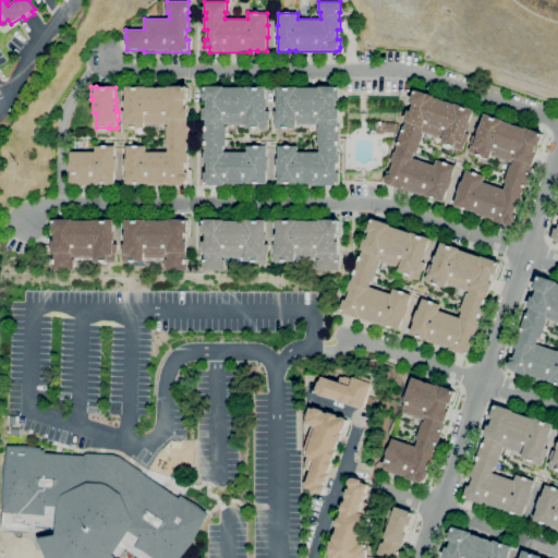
[(144,185),(144,183),(136,183),(136,184),(125,184),(125,170),(124,158),(126,158),(126,146),(146,145),(146,152),(169,152),(169,145),(167,146),(167,123),(146,123),(146,128),(134,128),(134,129),(124,129),(124,119),(123,119),(123,110),(126,110),(126,107),(125,107),(125,100),(128,100),(128,86),(147,86),(147,87),(156,87),(156,88),(159,88),(159,87),(170,87),(170,86),(176,86),(190,86),(190,100),(186,100),(186,108),(189,108),(189,119),(187,119),(187,125),(189,125),(189,146),(187,146),(187,154),(189,154),(189,164),(185,164),(185,172),(189,172),(189,181),(186,181),(186,184),(183,184),(144,185)]
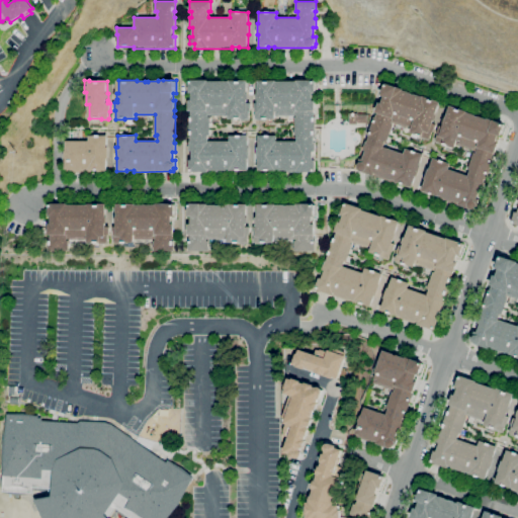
[(208,172),(189,172),(189,160),(192,160),(192,151),(189,151),(189,142),(191,142),(191,136),(189,136),(189,116),(191,116),(191,111),(189,111),(189,100),(192,100),(192,93),(189,93),(189,80),(208,80),(208,81),(230,81),(230,80),(248,81),(248,93),(249,93),(249,100),(248,100),(248,102),(251,102),(251,111),(250,111),(250,118),(230,118),(230,115),(210,115),(210,135),(208,135),(208,141),(230,141),(230,136),(248,136),(248,147),(249,147),(249,159),(248,159),(248,170),(230,170),(230,169),(227,169),(226,170),(211,170),(211,169),(208,169),(208,172)]
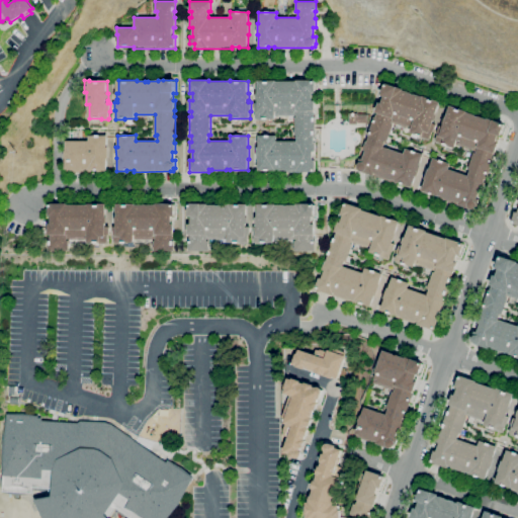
[(297,172),(297,169),(294,169),(294,170),(279,170),(279,169),(276,169),(276,170),(258,170),(258,159),(257,159),(257,147),(258,147),(258,136),(276,136),(276,141),(297,141),(297,135),(295,135),(295,115),(276,115),(276,118),(256,118),(256,111),(255,111),(255,102),(258,102),(258,100),(257,100),(257,93),(258,93),(258,80),(276,80),(276,81),(297,81),(297,80),(316,80),(316,93),(314,93),(314,100),(316,100),(316,111),(315,111),(315,120),(316,120),(316,136),(315,136),(315,142),(316,142),(316,151),(314,151),(313,160),(316,160),(316,172),(297,172)]
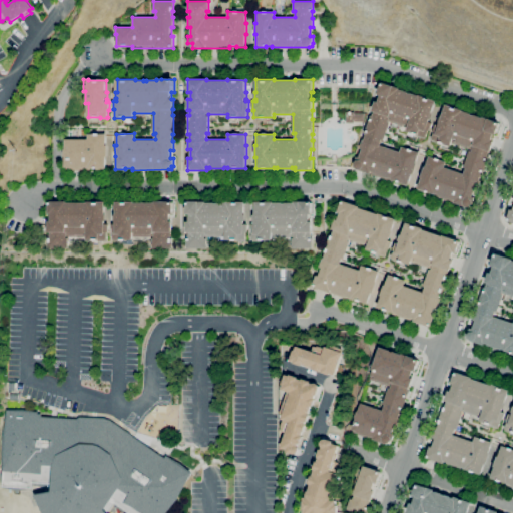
[(374,111),(372,110),(376,101),(378,102),(380,94),(378,93),(382,82),(400,88),(399,89),(390,116),(374,111)]
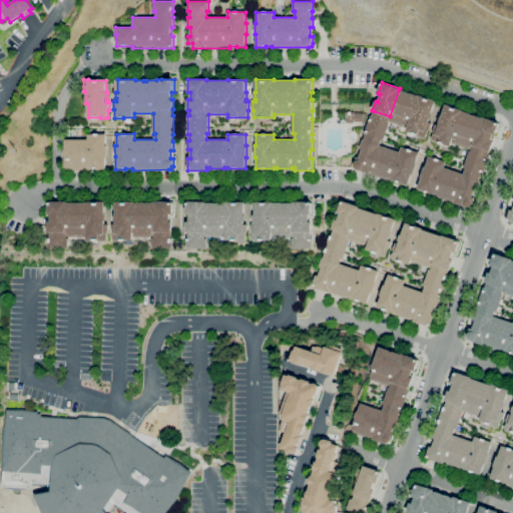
[(398,124),(390,122),(388,121),(390,116),(399,89),(407,92),(409,93),(398,124)]
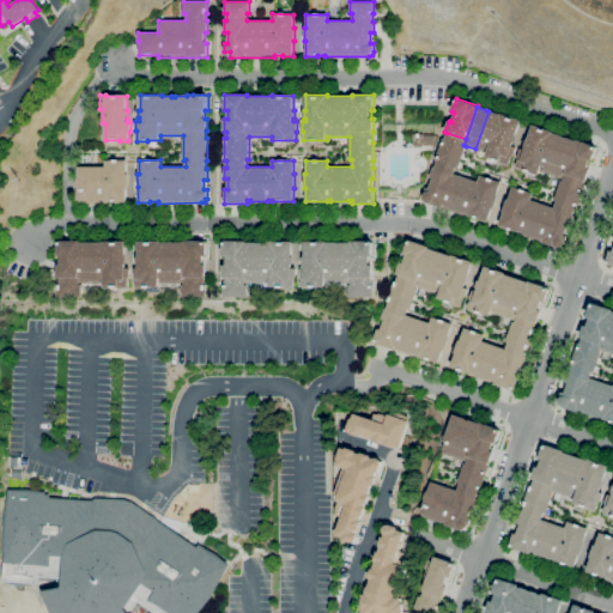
[(489,111),(490,111),(501,115),(492,139),(487,153),(475,149),(489,111)]
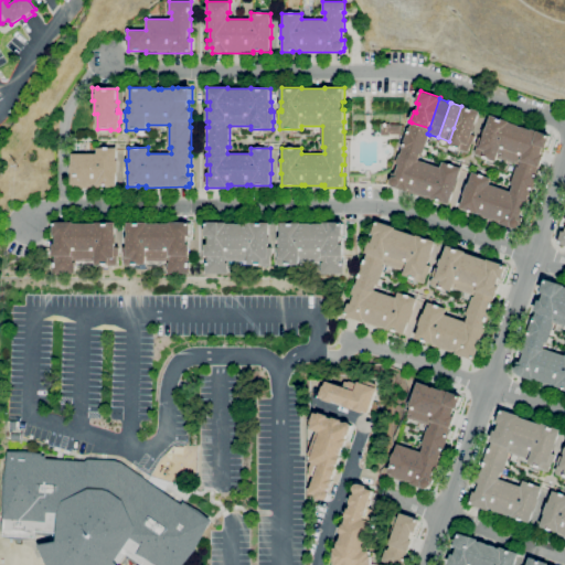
[(454,128),(461,106),(461,105),(480,112),(476,125),(477,125),(475,131),(473,131),(472,135),(454,128)]
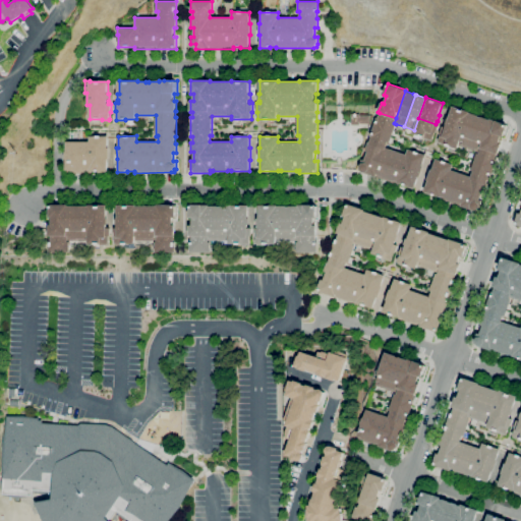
[(446,127),(447,124),(446,124),(448,118),(449,118),(453,106),(470,112),(470,113),(463,133),(446,127)]
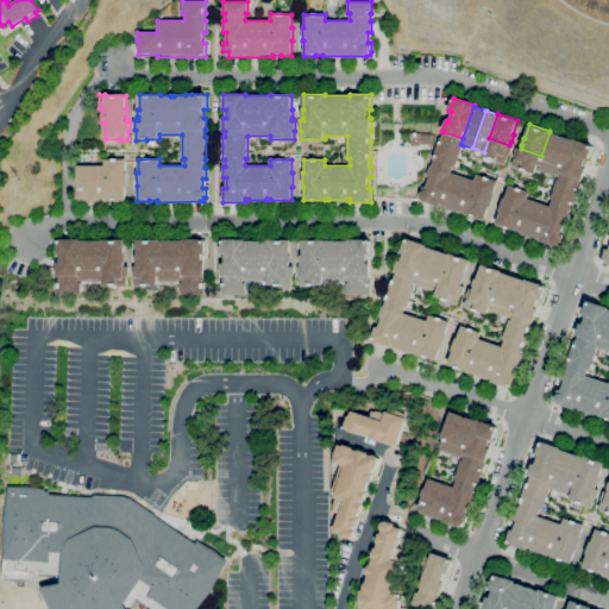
[(437,148),(440,138),(441,138),(444,132),(463,138),(460,144),(463,145),(459,156),(437,148)]
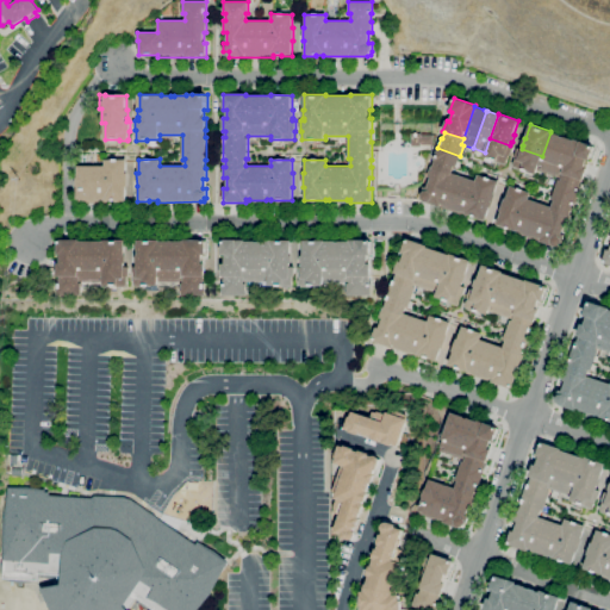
[(549,174),(537,170),(542,156),(551,132),(560,135),(560,136),(561,137),(549,174)]
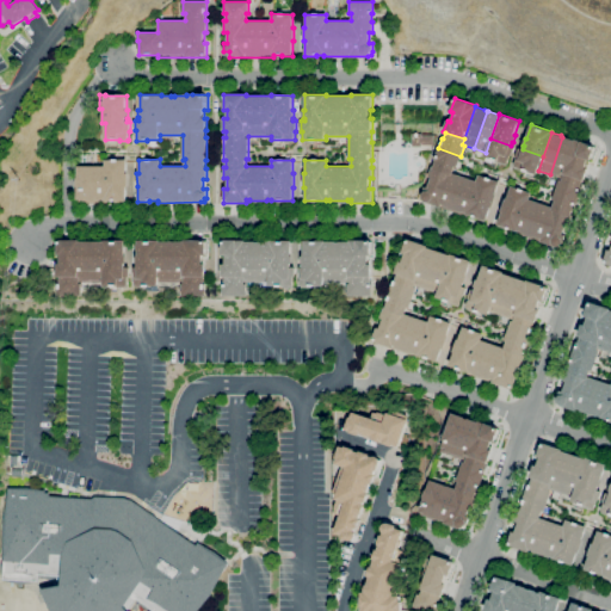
[(421,147),(412,147),(412,134),(421,134),(421,136),(432,136),(433,146),(421,146),(421,147)]
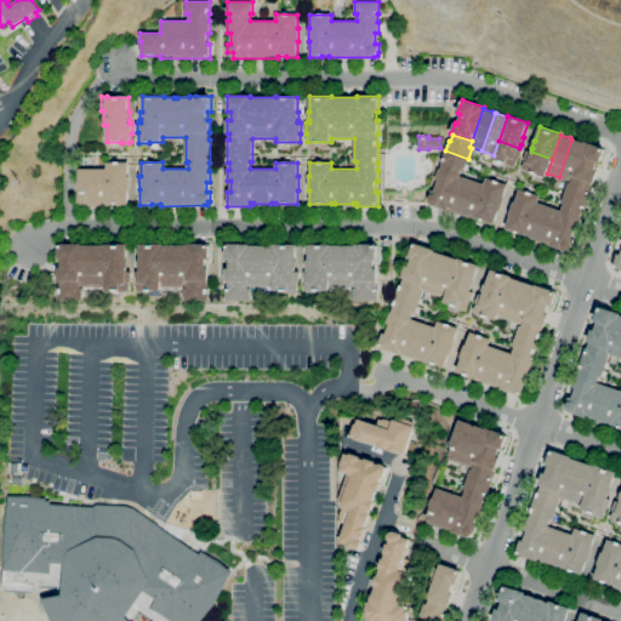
[(571,140),(574,140),(574,138),(585,142),(573,176),(571,182),(569,181),(559,177),(571,140)]
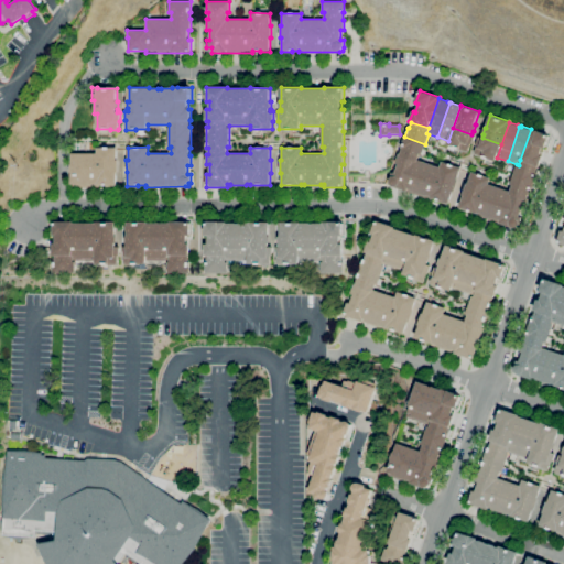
[(472,134),(475,136),(473,143),(470,143),(467,153),(458,150),(459,149),(447,144),(448,141),(453,128),(472,134)]
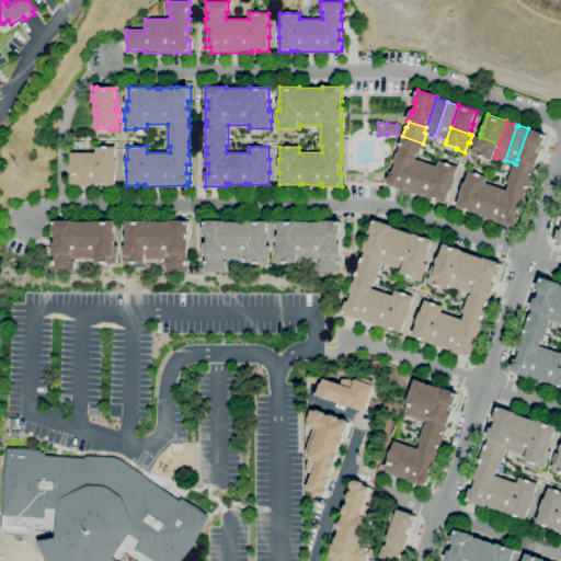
[(528,128),(528,127),(547,134),(542,147),(540,146),(537,155),(540,155),(537,165),(535,164),(517,159),(528,128)]
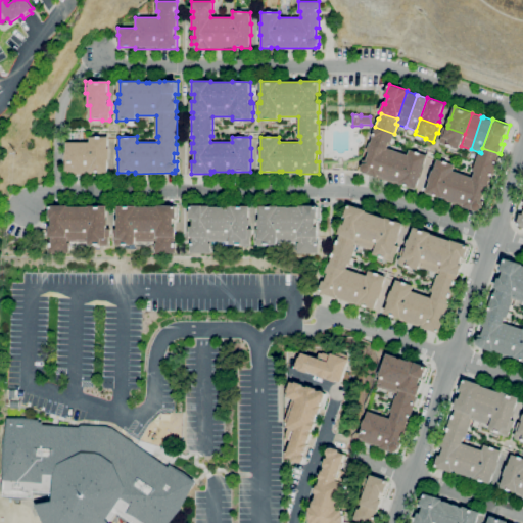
[(394,134),(391,143),(389,142),(387,148),(371,142),(373,137),(371,137),(375,127),(394,134)]
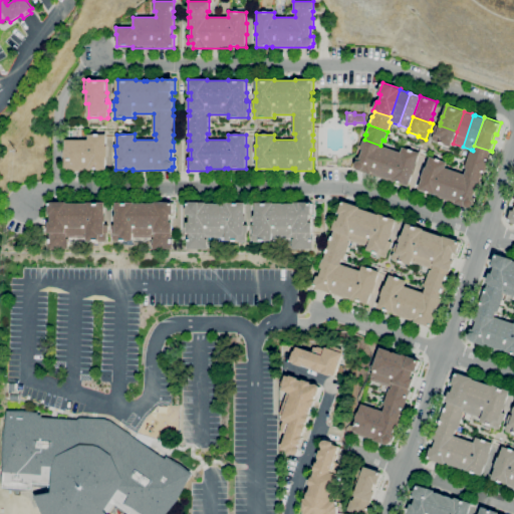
[(457,132),(453,144),(452,147),(442,144),(441,145),(432,142),(435,133),(434,133),(437,124),(440,125),(457,132)]
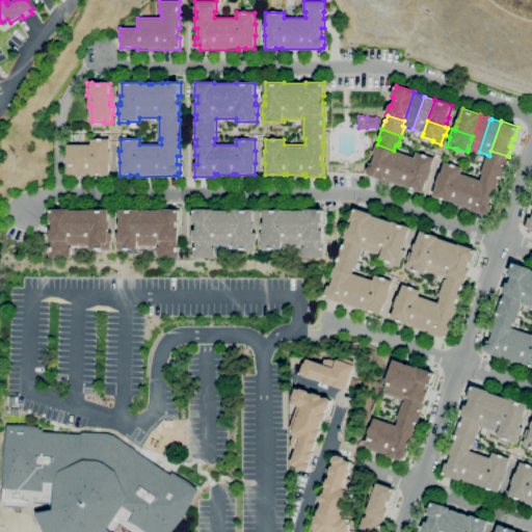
[(92,177),(67,177),(67,162),(65,162),(65,155),(67,155),(67,144),(91,144),(91,139),(109,139),(109,152),(111,152),(111,163),(109,163),(109,176),(100,176),(100,175),(92,175),(92,177)]
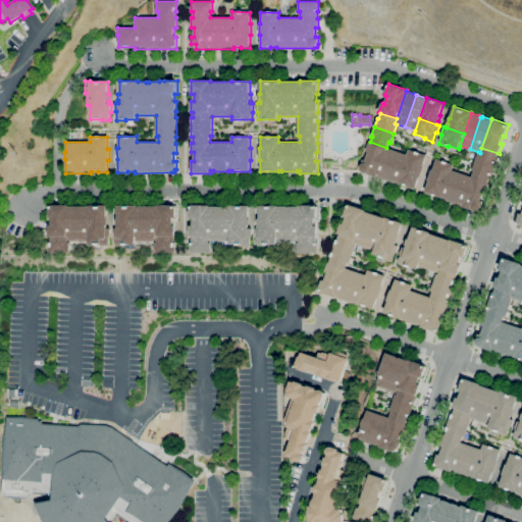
[(376,177),(363,172),(360,170),(361,167),(360,167),(363,160),(365,160),(368,152),(366,151),(369,142),(370,142),(386,148),(376,177)]
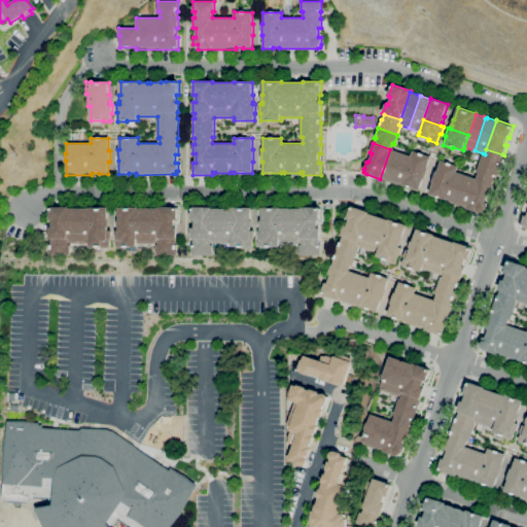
[(390,182),(380,179),(390,149),(400,152),(390,182)]
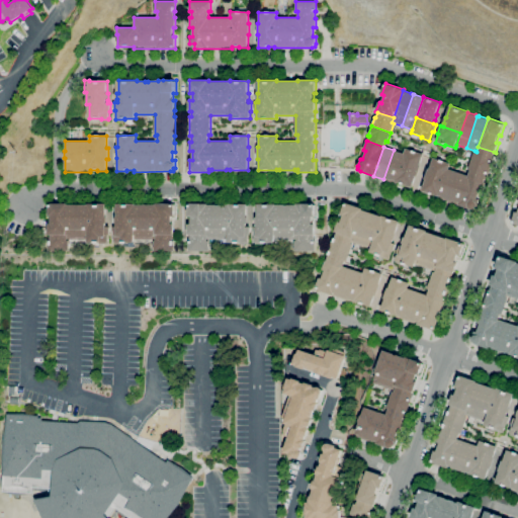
[(470,160),(475,151),(477,152),(478,147),(494,152),(492,158),(494,158),(491,167),(470,160)]
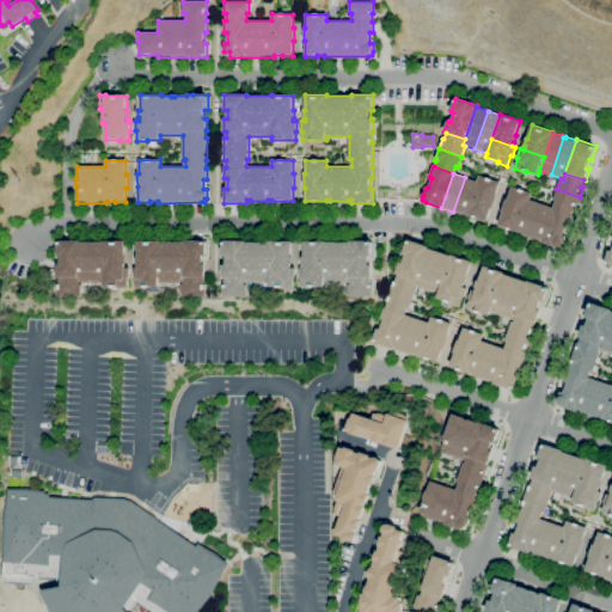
[(472,195),(477,182),(479,176),(500,182),(495,195),(496,196),(495,202),(472,195)]
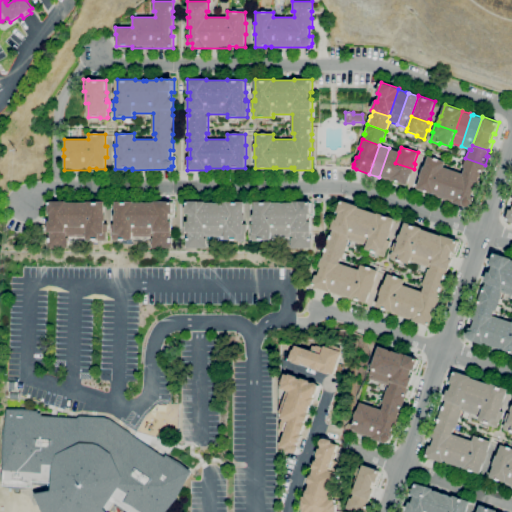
[(389,148),(399,152),(395,163),(389,181),(379,177),(389,148)]
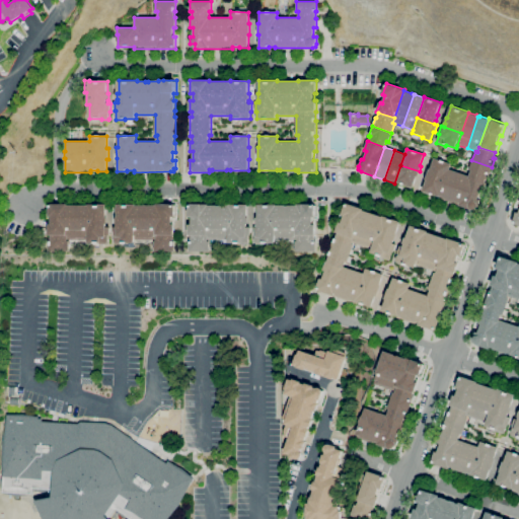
[(427,173),(429,168),(430,169),(433,158),(451,164),(449,169),(445,180),(427,173)]
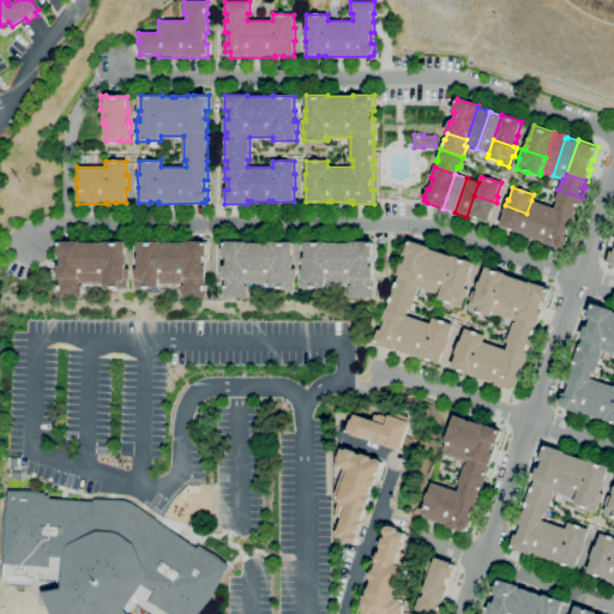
[(582,198),(578,209),(576,209),(573,215),(554,209),(557,202),(554,200),(558,190),(582,198)]
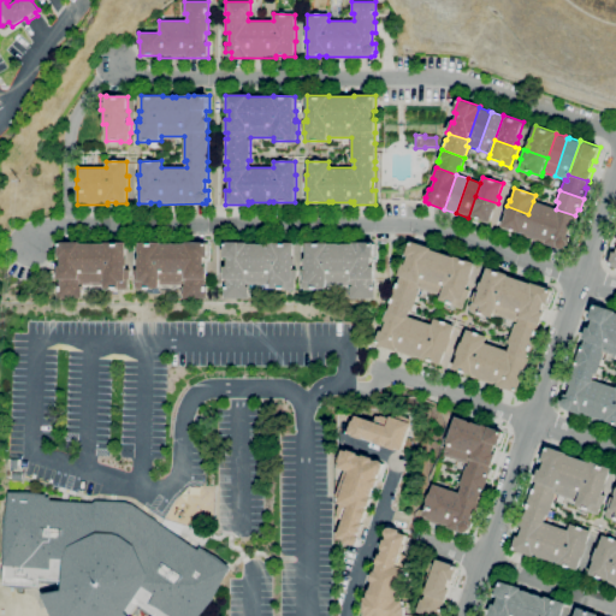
[(498,203),(496,209),(493,209),(489,224),(479,220),(479,219),(472,217),(471,218),(468,218),(475,196),(498,203)]
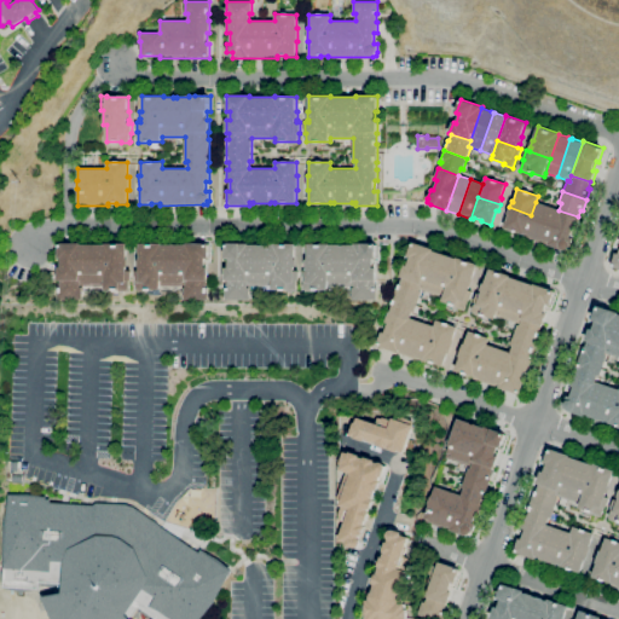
[(536,241),(524,237),(531,215),(536,202),(548,206),(536,241)]
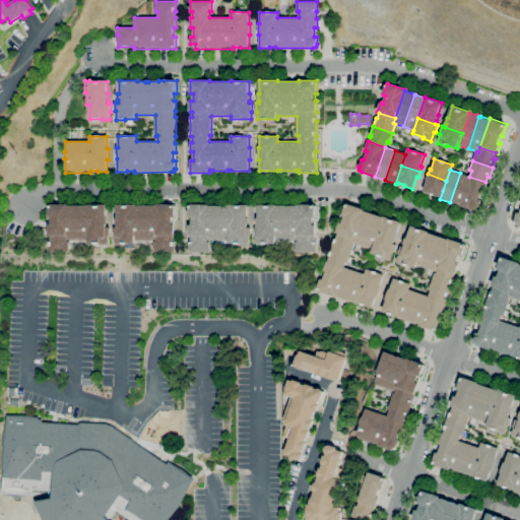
[(460,173),(469,177),(460,205),(450,202),(460,173)]
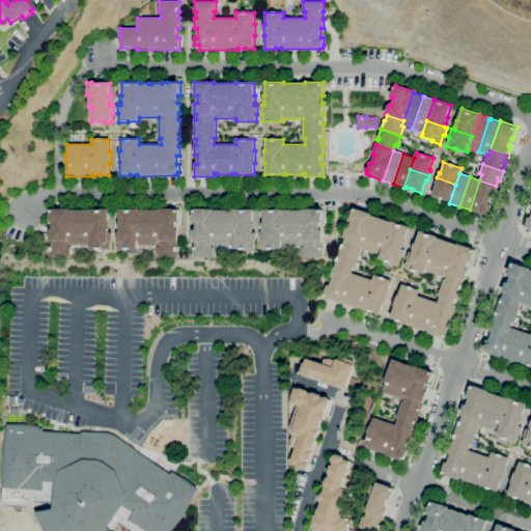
[(455,185),(449,203),(447,202),(448,201),(442,198),(441,199),(432,196),(432,195),(436,184),(435,184),(437,177),(455,185)]
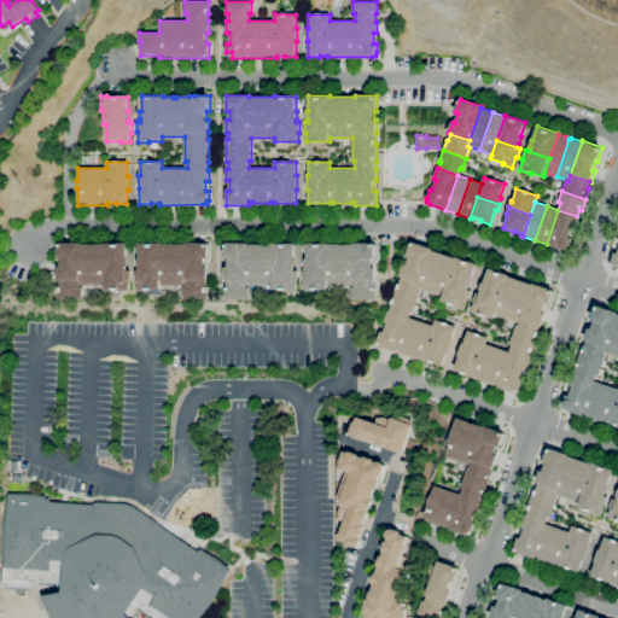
[(558,210),(577,216),(579,216),(576,228),(572,227),(569,237),(572,238),(569,246),(565,245),(563,250),(549,245),(547,244),(558,210)]
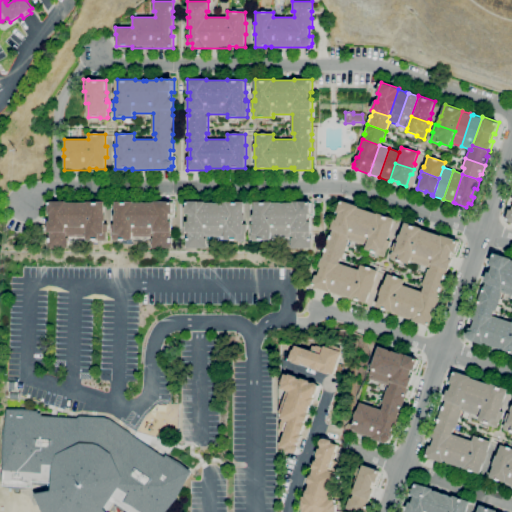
[(332,230),(331,229),(335,219),(337,220),(339,213),(337,212),(341,200),(358,206),(358,207),(348,235),(332,230)]
